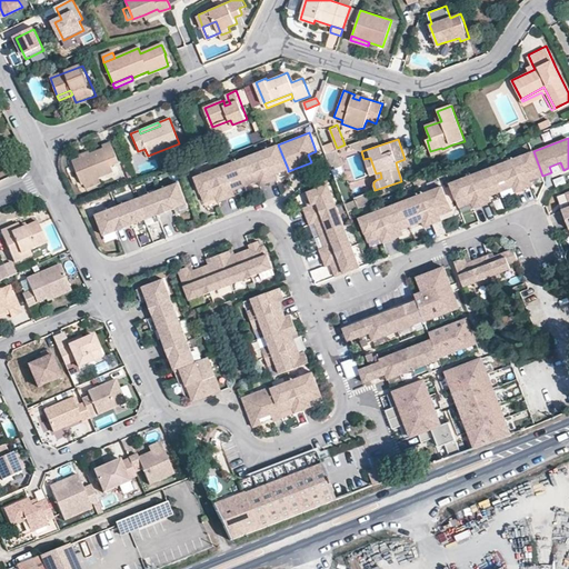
[(82,183),(99,178),(112,172),(112,169),(111,166),(119,162),(110,142),(102,146),(103,148),(88,153),(72,160),(82,183)]
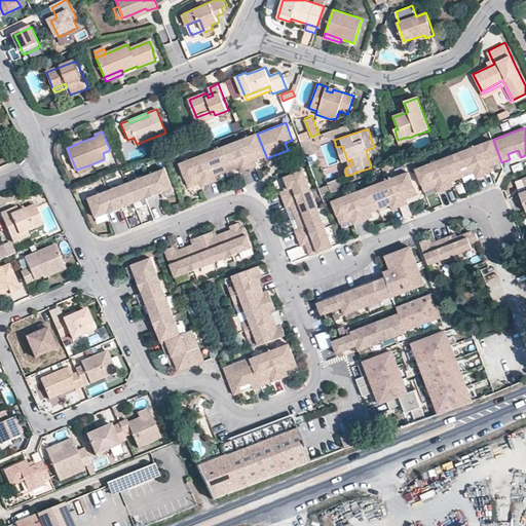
[(237,141),(249,168),(256,165),(254,160),(266,156),(257,134),(237,141)]
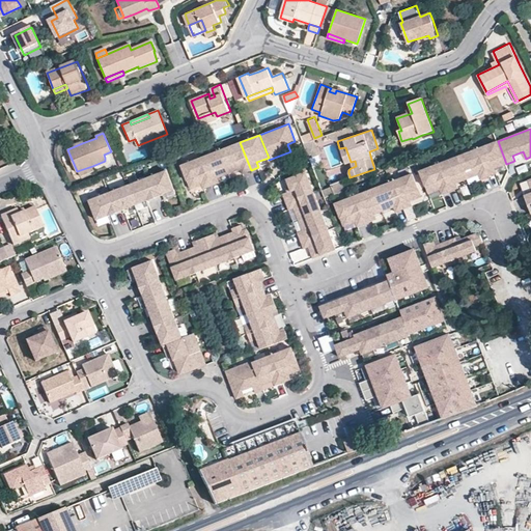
[(401,141),(403,147),(423,140),(422,135),(413,139),(412,138),(401,141)]
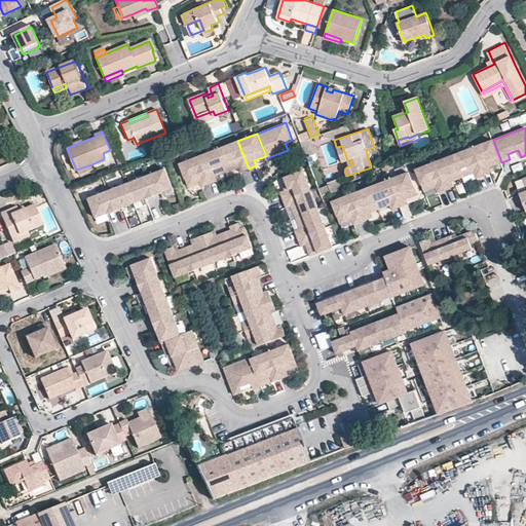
[(292,140),(285,143),(288,150),(295,147),(292,140)]
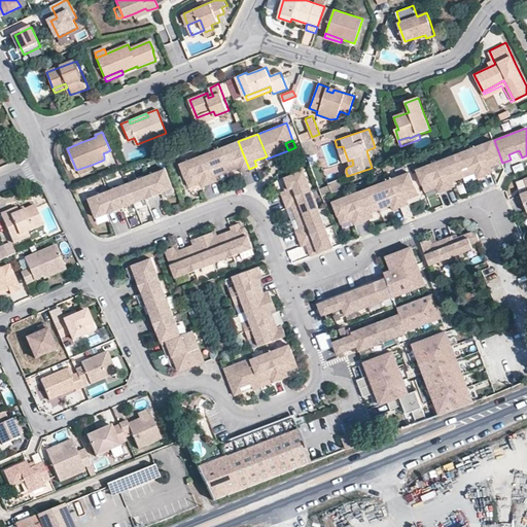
[(494,140),(475,147),(485,175),(493,172),(491,167),(502,163),(494,140)]
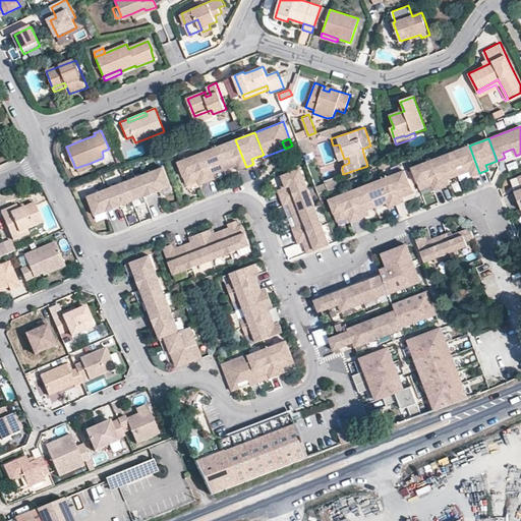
[(235,139),(217,147),(225,169),(236,165),(238,170),(246,167),(235,139)]
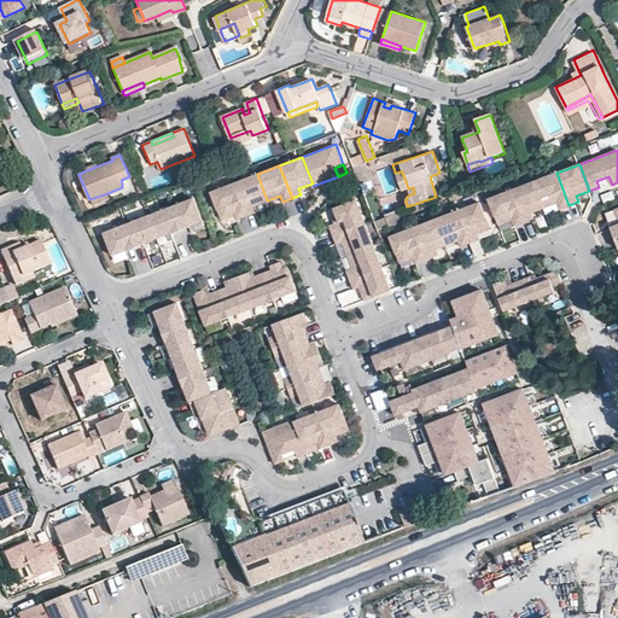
[(217,168),(196,175),(199,186),(221,178),(217,168)]
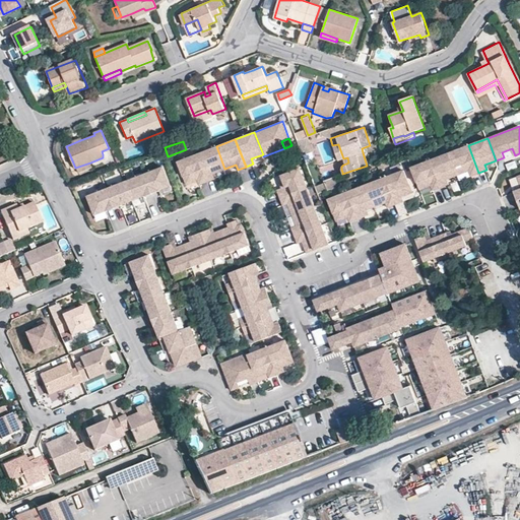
[(337,160),(343,158),(338,144),(332,145),(337,160)]
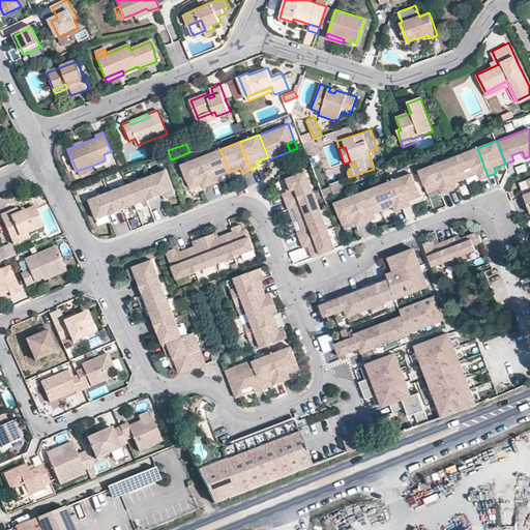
[(477,148),(458,155),(467,178),(478,174),(480,179),(488,176),(477,148)]
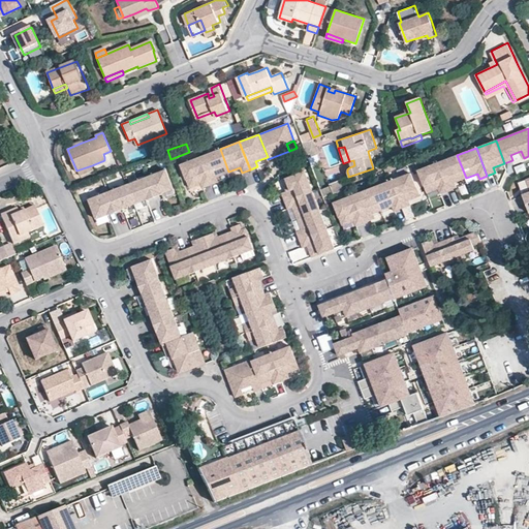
[(220,149),(200,156),(211,184),(219,181),(217,176),(228,172),(220,149)]
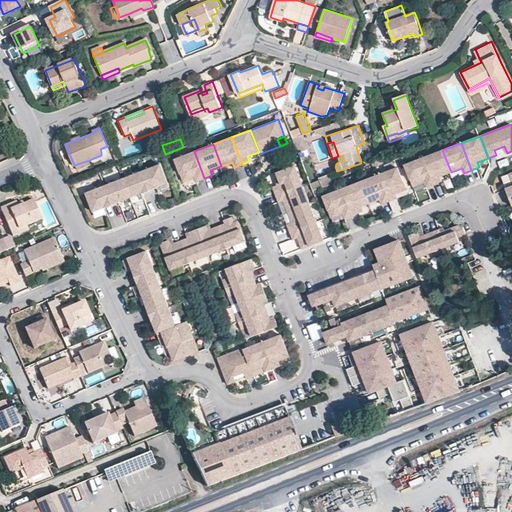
[(442,150),(424,157),(434,184),(442,181),(440,177),(451,172),(442,150)]
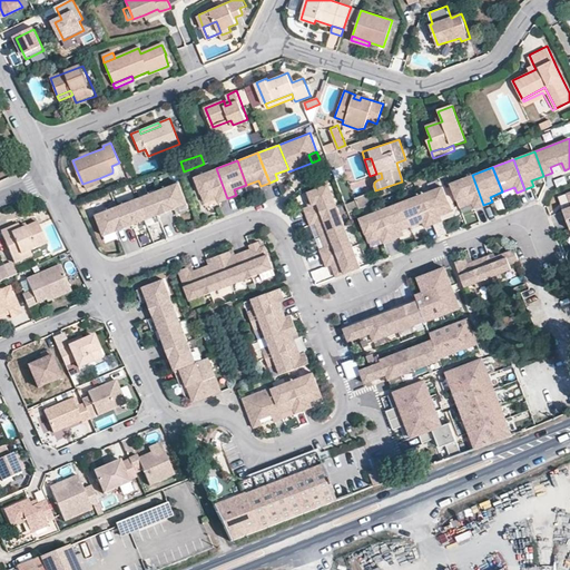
[(216,168),(195,177),(205,200),(217,196),(219,202),(227,198),(216,168)]
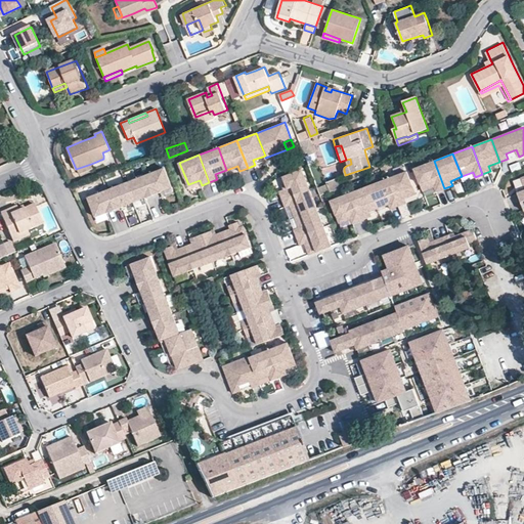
[(434,161),(415,168),(424,191),(435,186),(437,191),(444,188),(434,161)]
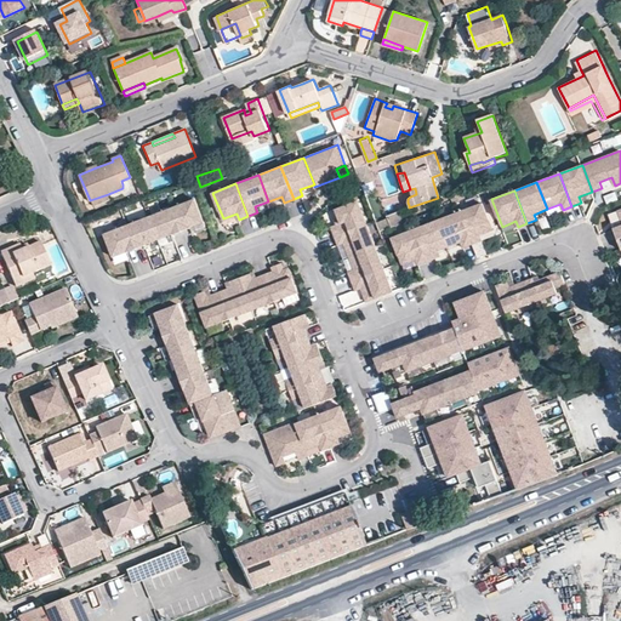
[(195,199),(104,233),(114,256),(204,221),(195,199)]
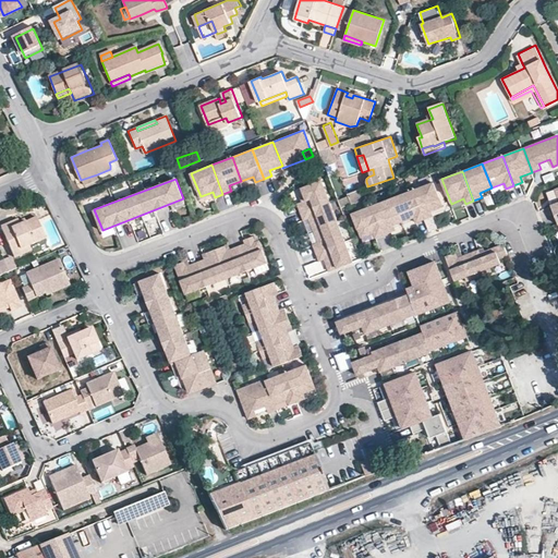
[(323,180),(302,187),(305,196),(306,199),(303,202),(299,204),(301,211),(330,201),(323,180)]
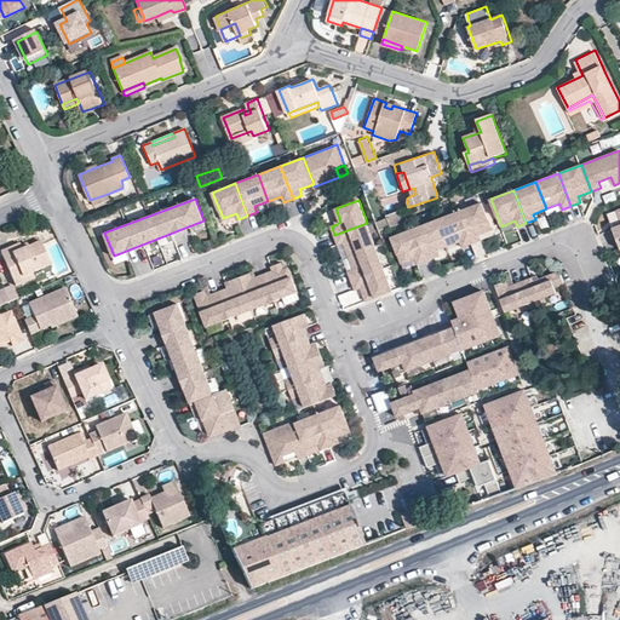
[(482,202),(459,211),(472,244),(481,240),(478,234),(493,229),(482,202)]
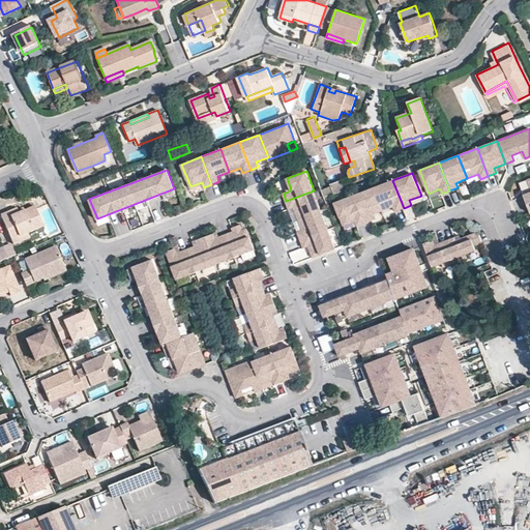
[(392,180),(374,187),(382,210),(393,206),(395,210),(404,208),(392,180)]
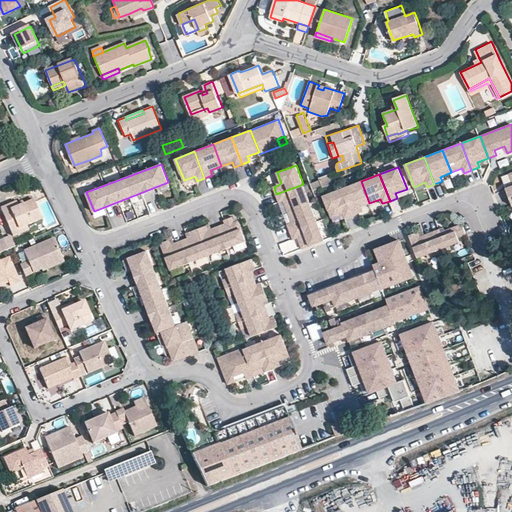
[(327,175),(319,177),(322,187),(330,184),(327,175)]
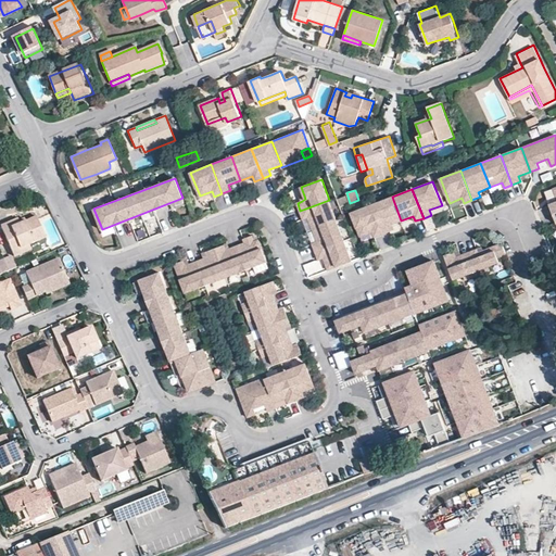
[(392,197),(371,205),(382,234),(391,230),(389,226),(401,220),(392,197)]
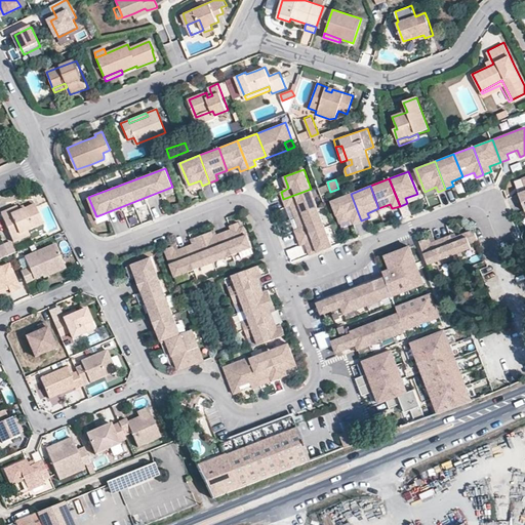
[(311,189),(283,199),(286,206),(291,205),(295,216),(318,207),(311,189)]
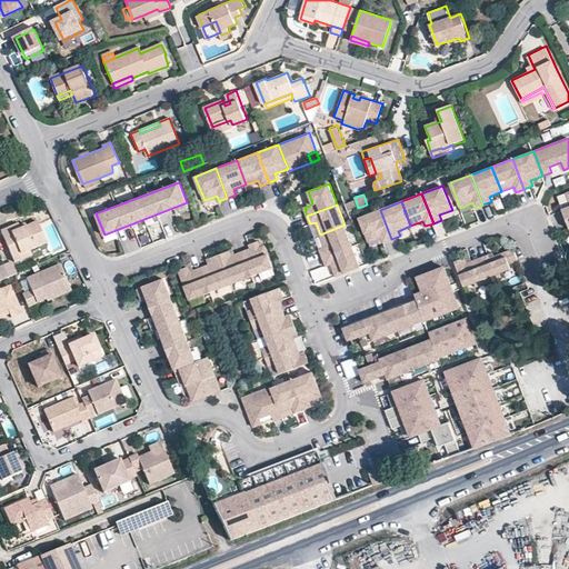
[(380,210),(359,218),(369,242),(381,237),(383,242),(391,239),(380,210)]
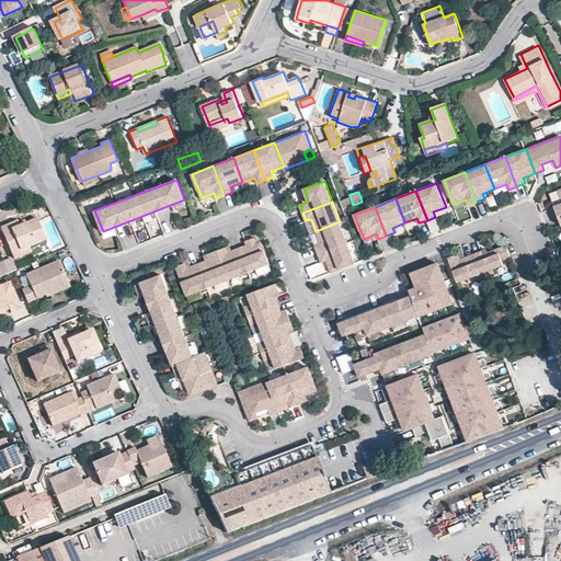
[(46,239),(37,218),(21,226),(18,220),(1,228),(3,231),(15,259),(32,252),(30,247),(46,239)]
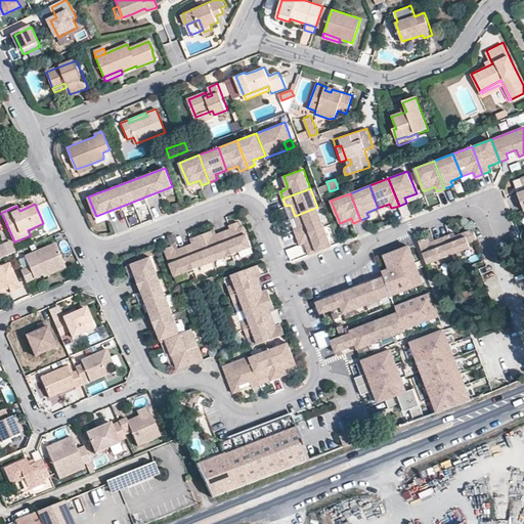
[(317,207),(295,216),(299,227),(295,229),(298,236),(324,226),(317,207)]
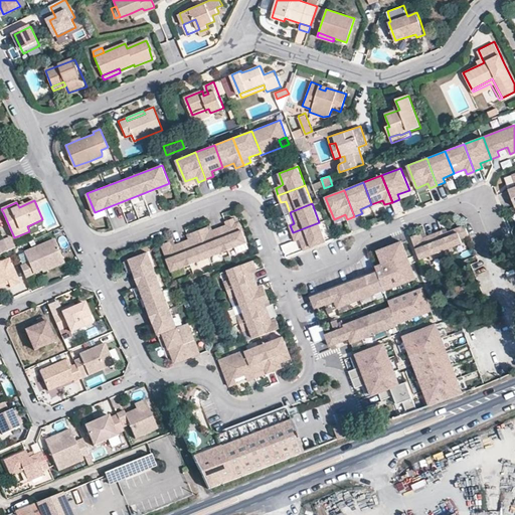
[(227,224),(220,226),(228,250),(244,244),(234,217),(225,220),(227,224)]
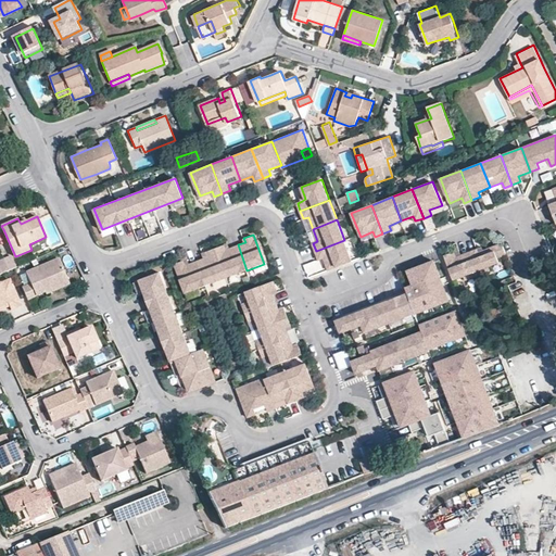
[(344,240),(316,251),(319,260),(324,257),(328,269),(352,261),(344,240)]
